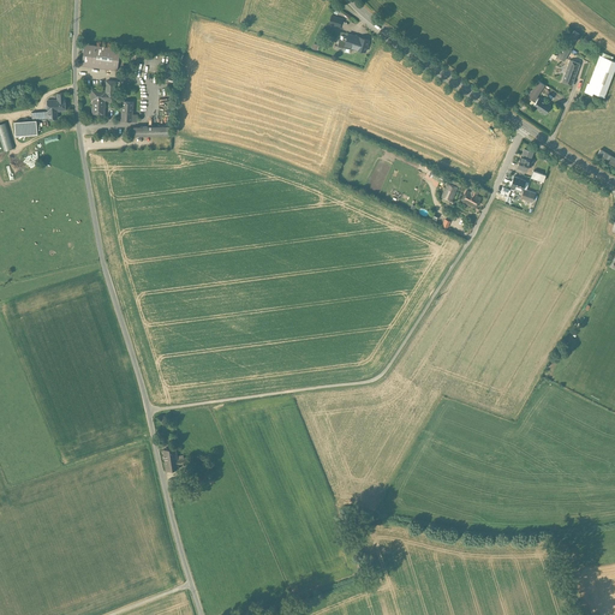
[(342,19),(332,16),(329,23),(339,27),(342,19)]
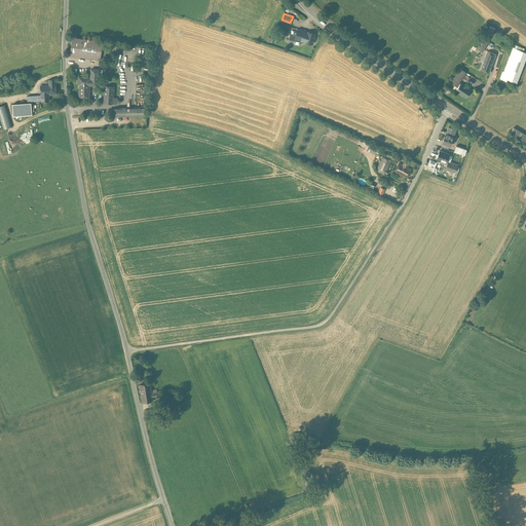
[(490,26),(477,48),(483,51),(496,29),(490,26)]
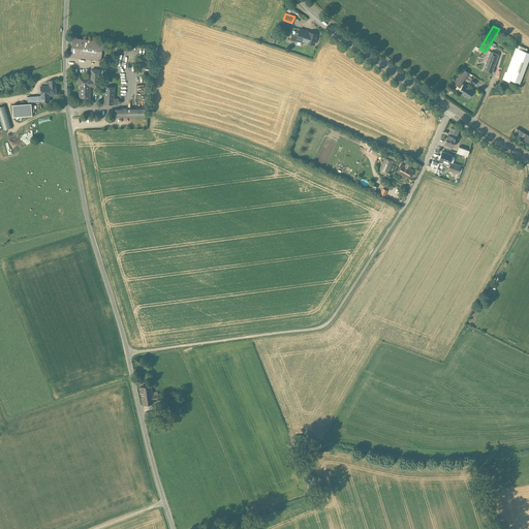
[(317,34),(300,29),(298,35),(291,34),(290,40),(306,43),(307,42),(314,44),(317,34)]
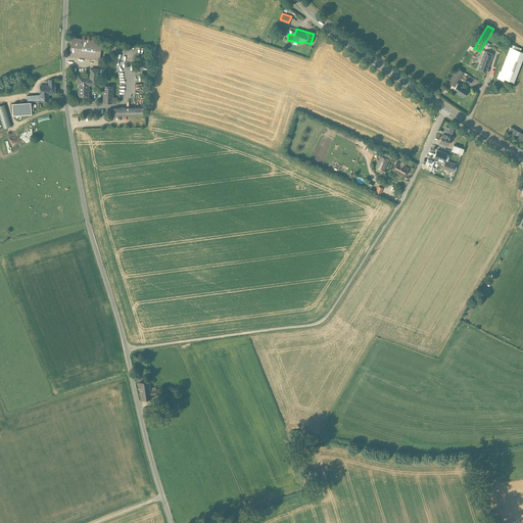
[(102,41),(72,37),(69,55),(94,58),(100,59),(102,41)]
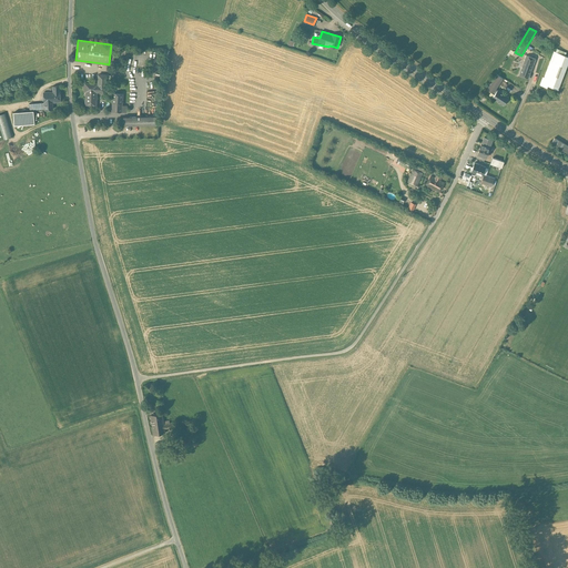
[(567,53),(557,49),(556,52),(554,51),(544,78),(543,78),(540,84),(547,88),(548,85),(558,90),(558,89),(559,88),(558,88),(567,62),(567,53)]
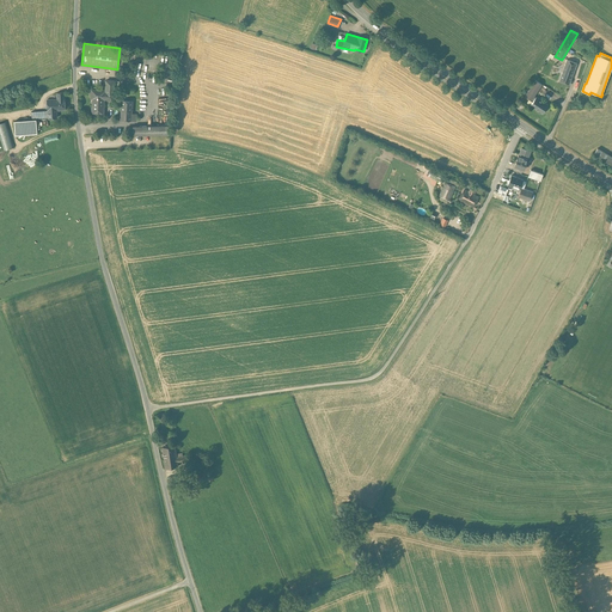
[(577,63),(567,59),(560,80),(569,84),(577,63)]
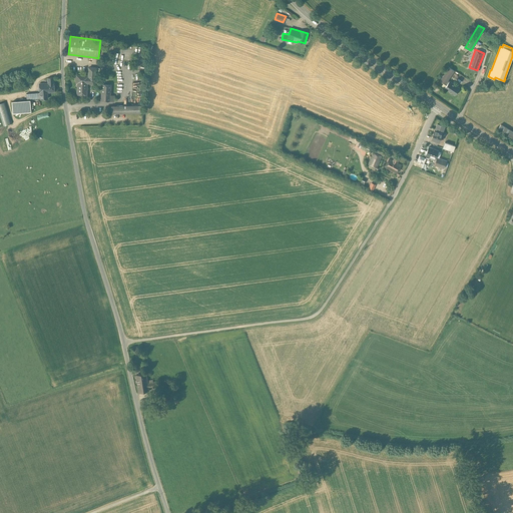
[(449,67),(441,80),(446,84),(446,83),(448,84),(449,82),(447,81),(454,71),(449,67)]
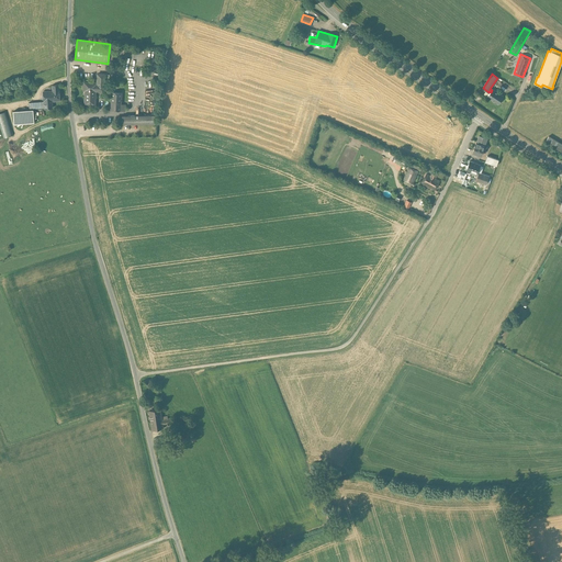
[(90,82),(90,85),(85,85),(83,90),(88,91),(87,94),(85,94),(85,104),(91,104),(91,103),(96,103),(96,91),(99,91),(99,85),(98,85),(96,85),(96,83),(90,82)]
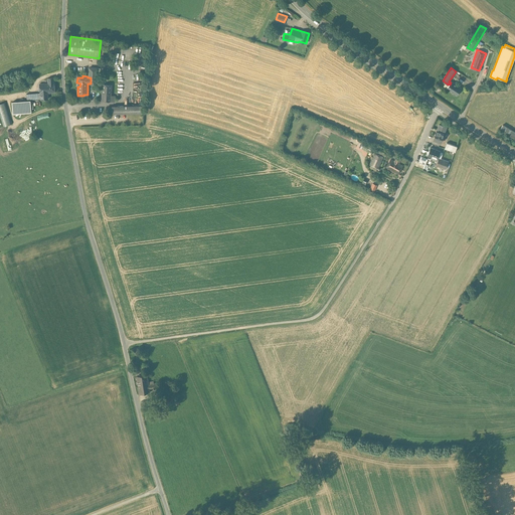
[(48,83),(39,83),(40,93),(36,94),(36,99),(41,99),(41,100),(48,99),(47,93),(55,93),(53,77),(47,78),(48,83)]
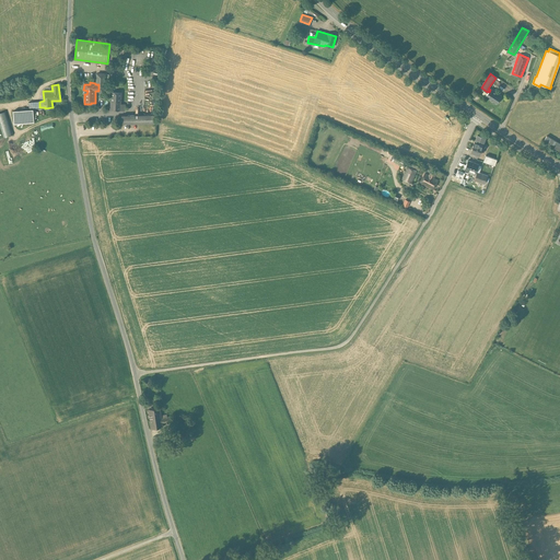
[(502,96),(490,89),(490,90),(489,92),(486,96),(497,104),(502,96)]
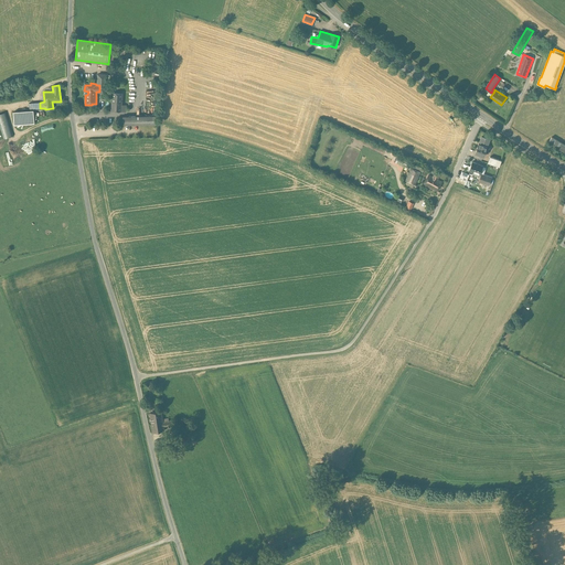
[(123,93),(113,93),(112,103),(123,103),(123,93)]
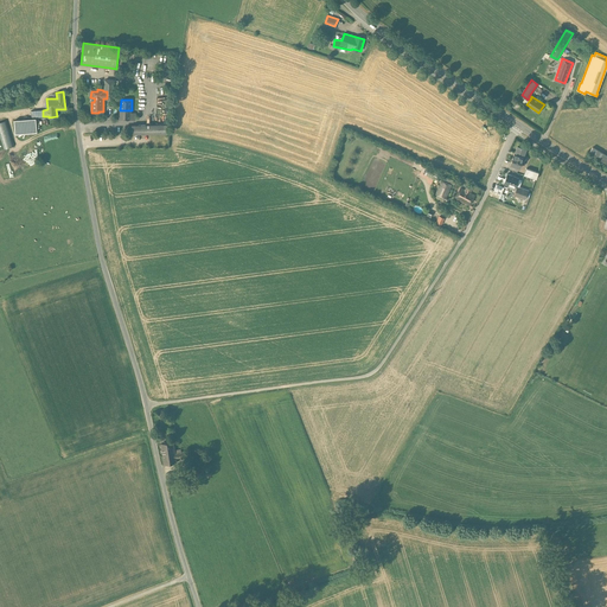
[(132,110),(120,110),(120,119),(135,120),(136,114),(132,113),(132,110)]
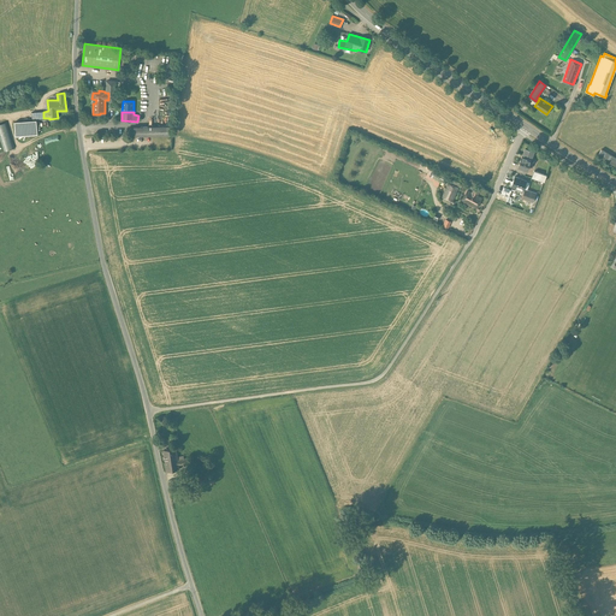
[(36,120),(15,122),(16,136),(37,135),(36,120)]
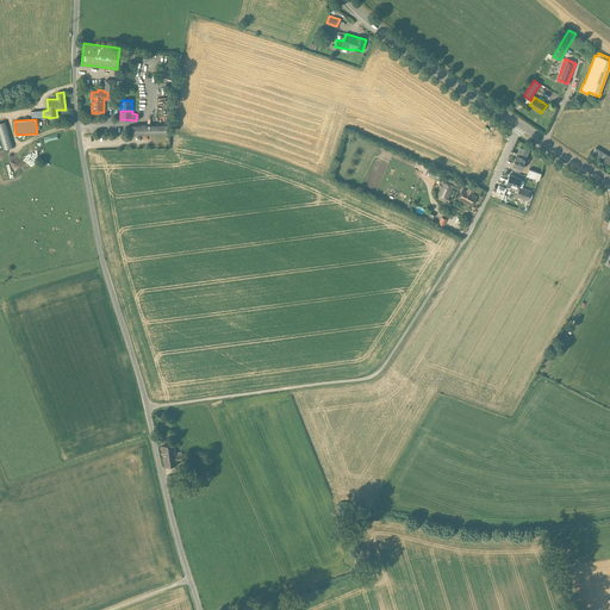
[(6,120),(0,122),(0,137),(4,150),(14,147),(6,120)]
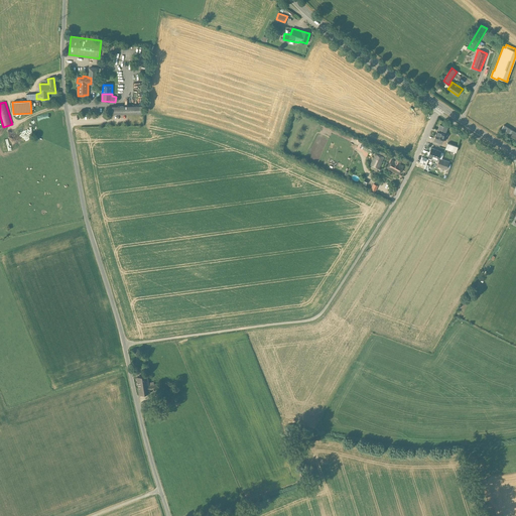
[(142,106),(112,106),(112,114),(142,113),(142,106)]
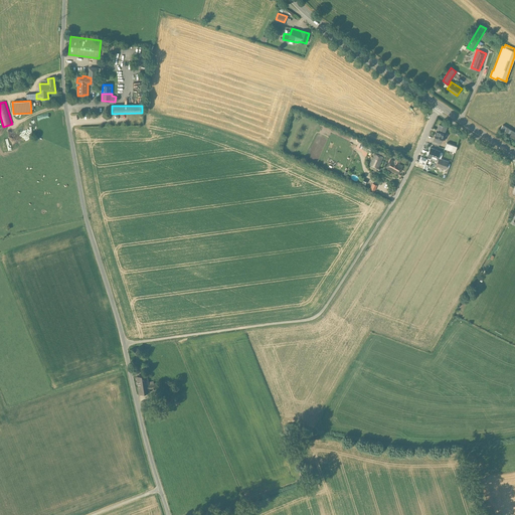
[(447,128),(439,125),(434,140),(441,143),(447,128)]
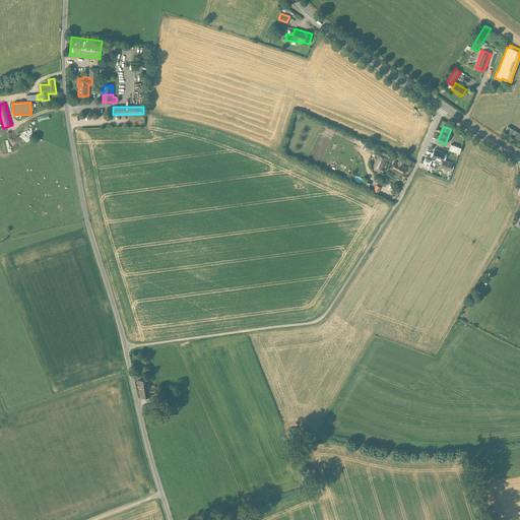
[(519,132),(508,126),(505,131),(519,139),(519,132)]
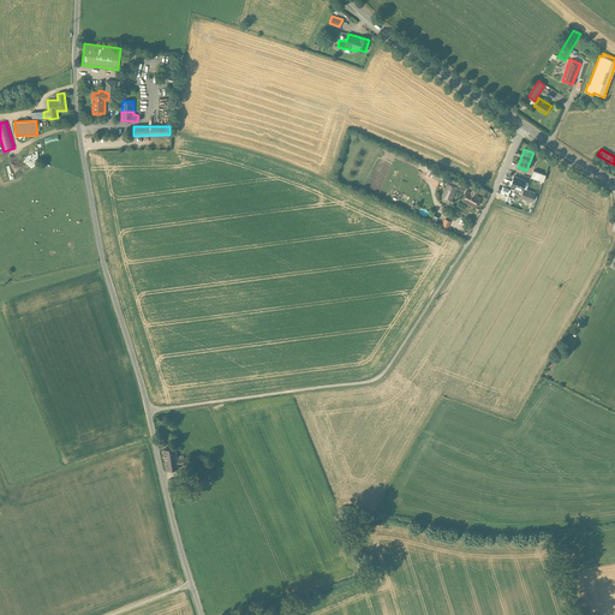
[(545,175),(537,172),(533,178),(543,181),(545,175)]
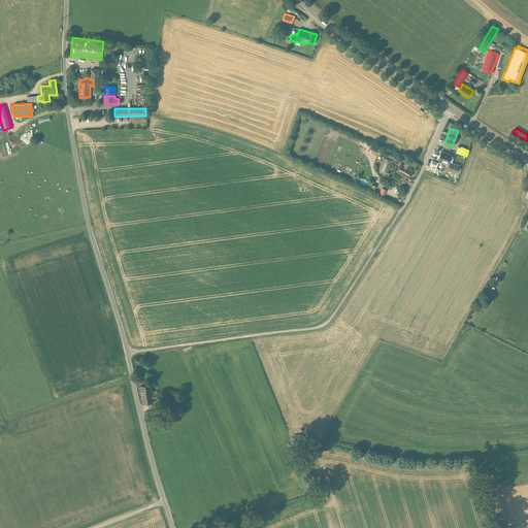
[(451,155),(441,152),(438,160),(449,163),(451,155)]
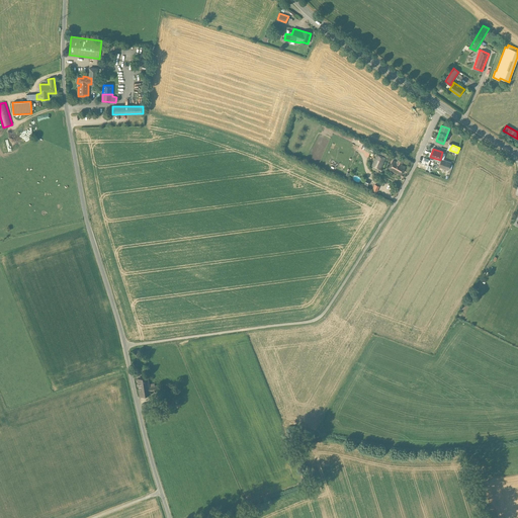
[(384,158),(377,155),(373,163),(381,166),(384,158)]
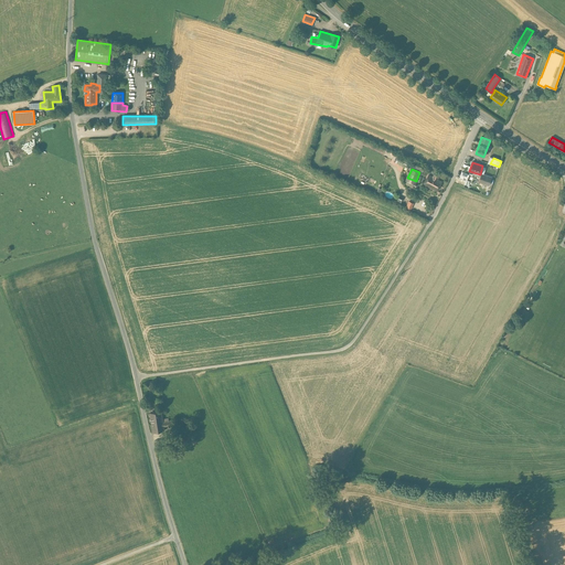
[(437,171),(433,178),(428,176),(424,184),(437,191),(441,182),(437,180),(441,173),(437,171)]
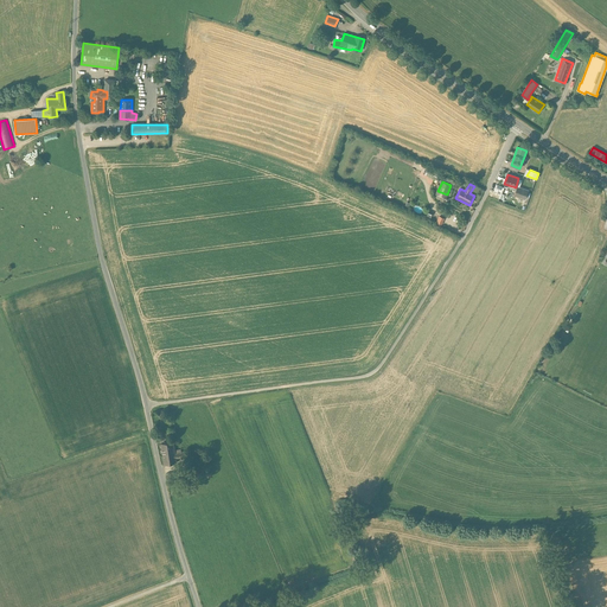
[(529,190),(518,186),(515,195),(525,199),(529,190)]
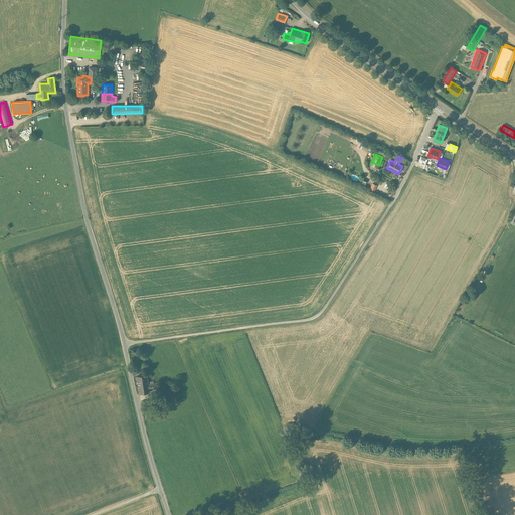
[(147,375),(137,376),(138,385),(144,384),(144,385),(149,385),(148,382),(147,375)]
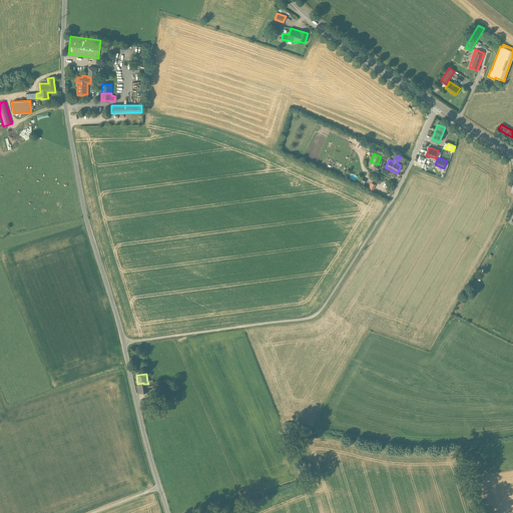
[(148,384),(143,384),(143,383),(137,384),(139,393),(149,392),(148,388),(157,386),(156,382),(153,382),(152,380),(147,381),(148,384)]
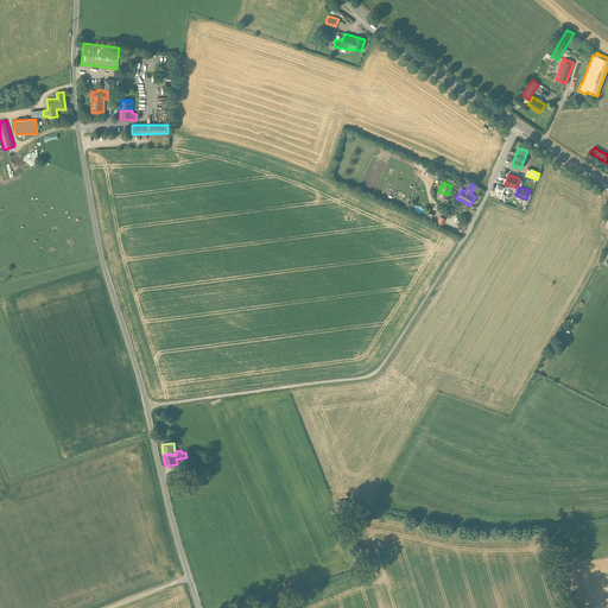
[(173,473),(166,475),(168,483),(184,480),(183,475),(175,476),(173,473)]
